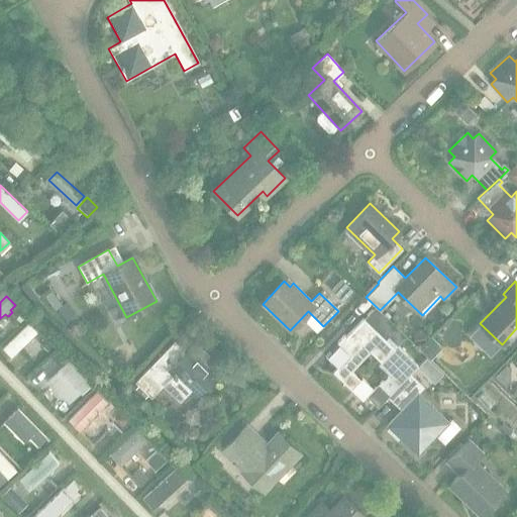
[(378,407),(388,397),(410,374),(417,367),(418,366),(389,337),(386,340),(364,319),(327,356),(337,367),(333,372),(352,390),(363,380),(352,370),(370,351),(381,363),(379,365),(388,374),(367,396),(378,407)]
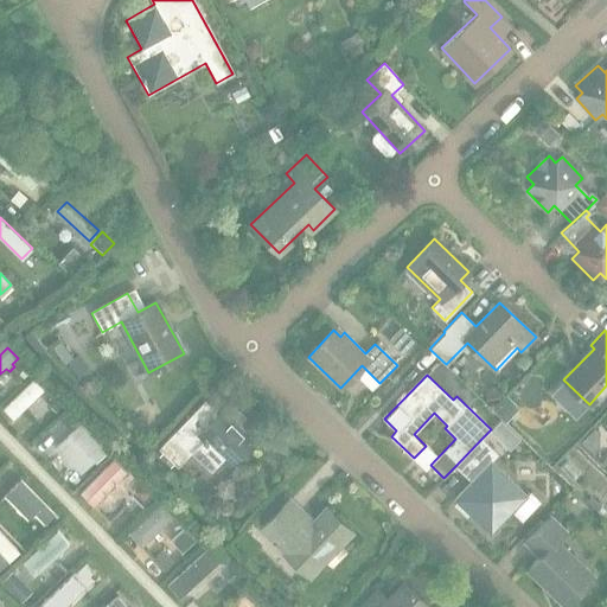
[(43,389),(33,378),(2,408),(13,419),(43,389)]
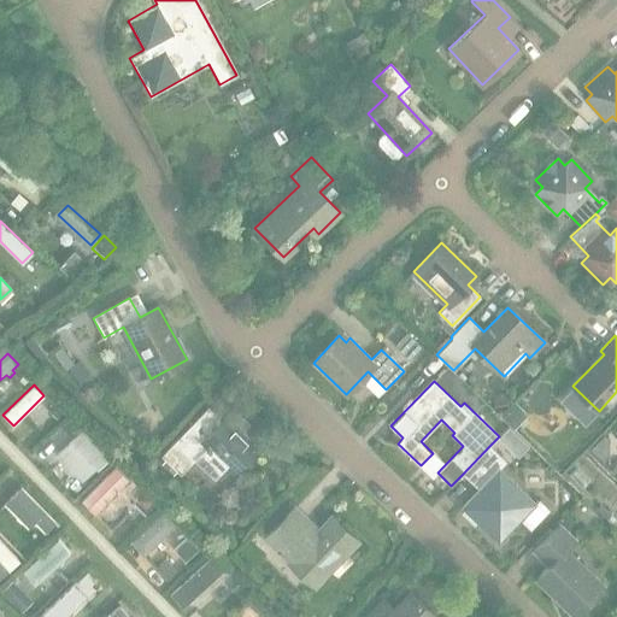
[(231,410),(222,421),(207,407),(162,457),(181,475),(207,447),(234,471),(257,447),(236,428),(244,421),(231,410)]
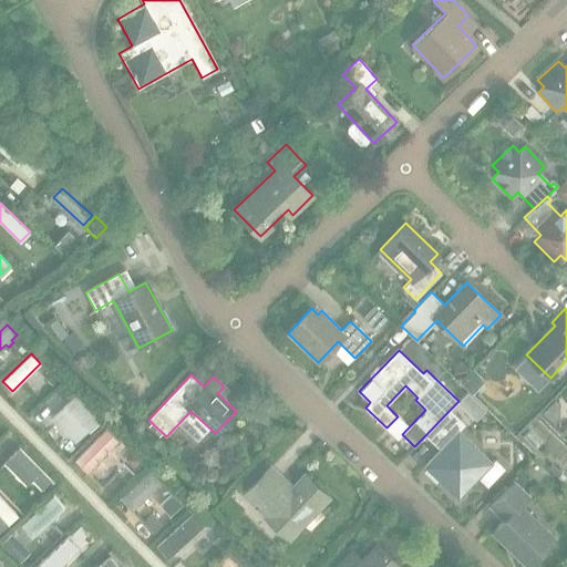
[(468,391),(459,401),(457,402),(464,408),(468,406),(476,399),(468,391)]
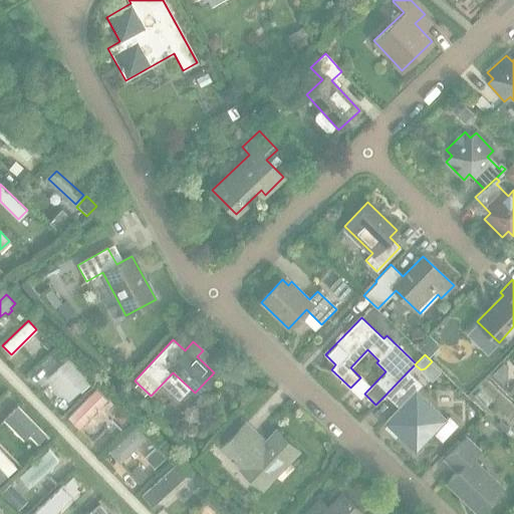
[(71,392),(87,376),(86,375),(89,372),(81,364),(77,368),(68,359),(57,370),(62,375),(59,379),(71,392)]
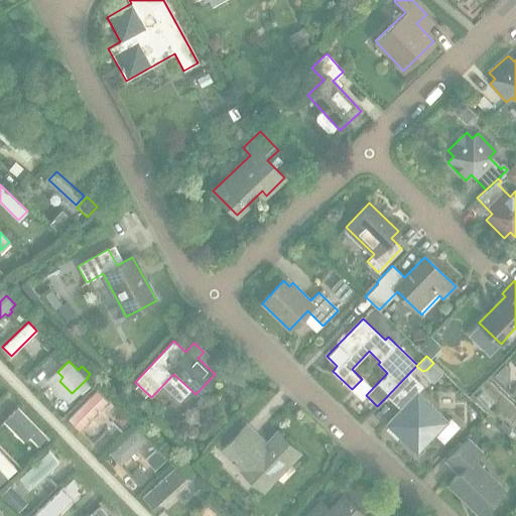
[(409,373),(387,396),(400,409),(386,423),(417,453),(433,434),(443,443),(460,426),(450,417),(447,420),(417,392),(422,386),(409,373)]
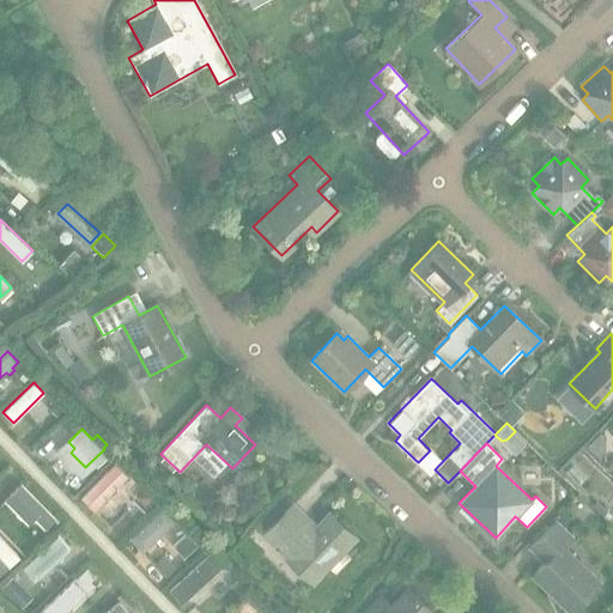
[(93,509),(127,475),(114,462),(80,497),(93,509)]
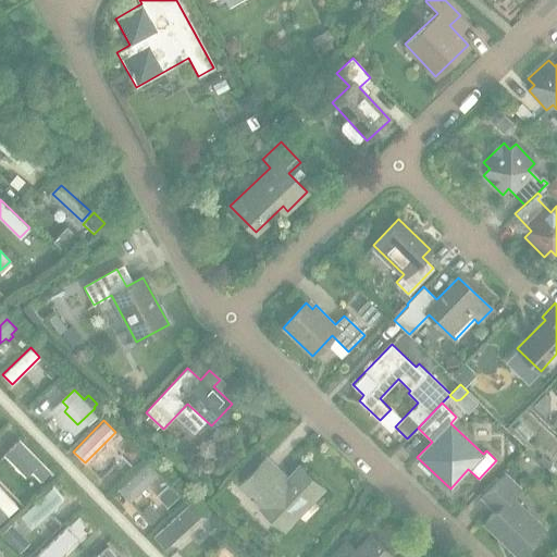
[(3,455),(24,477),(29,470),(39,480),(50,470),(20,438),(3,455)]
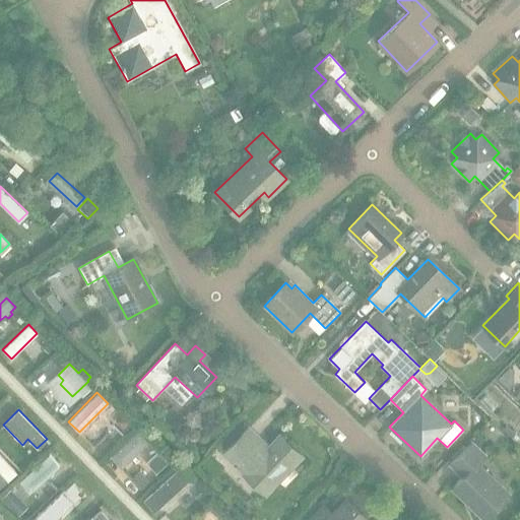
[(278,436),(267,447),(248,429),(222,454),(265,496),(302,458),(278,436)]
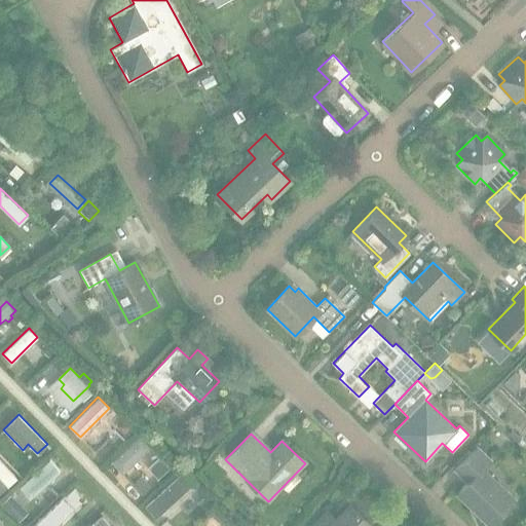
[(122,473),(150,447),(139,435),(111,461),(122,473)]
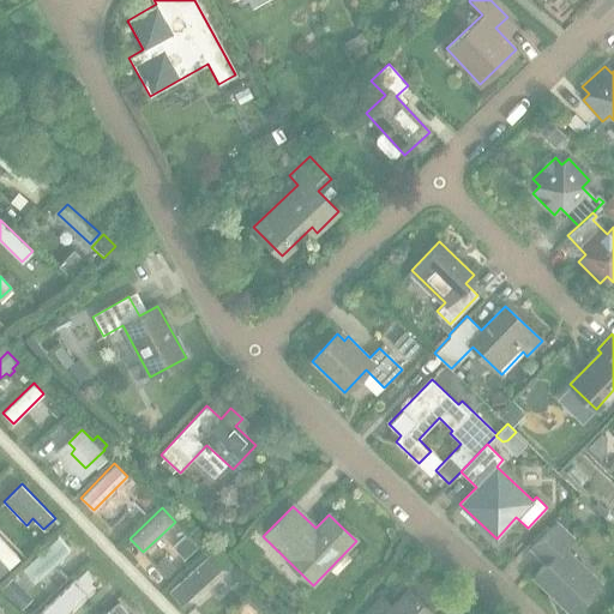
[(534,576),(571,613),(600,583),(563,548),(572,539),(557,523),(531,548),(546,563),(534,576)]
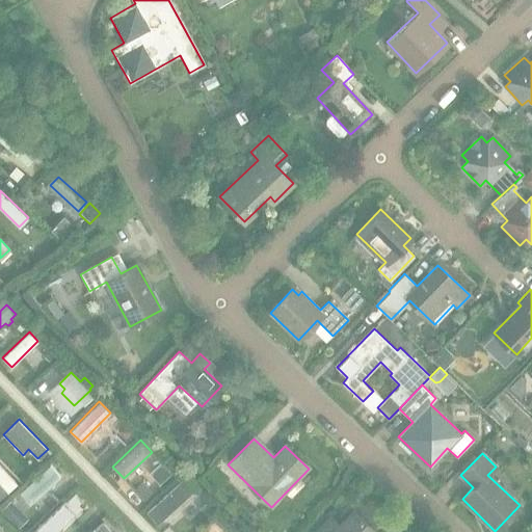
[(17,483),(0,464),(0,483),(7,491),(17,483)]
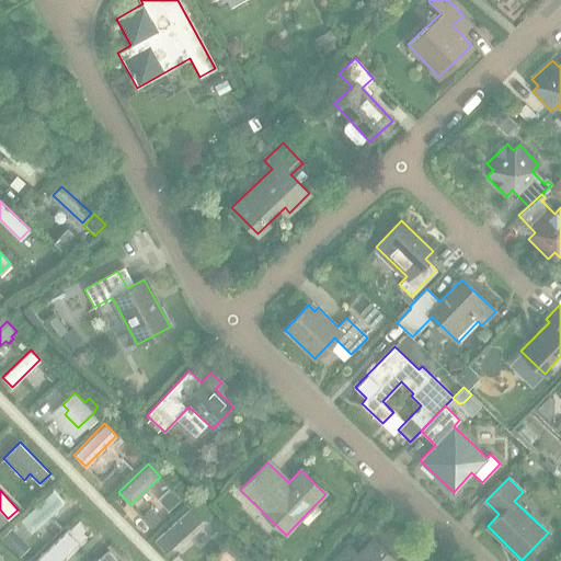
[(63,502),(53,491),(24,517),(34,528),(54,510),(57,514),(61,510),(58,506),(63,502)]
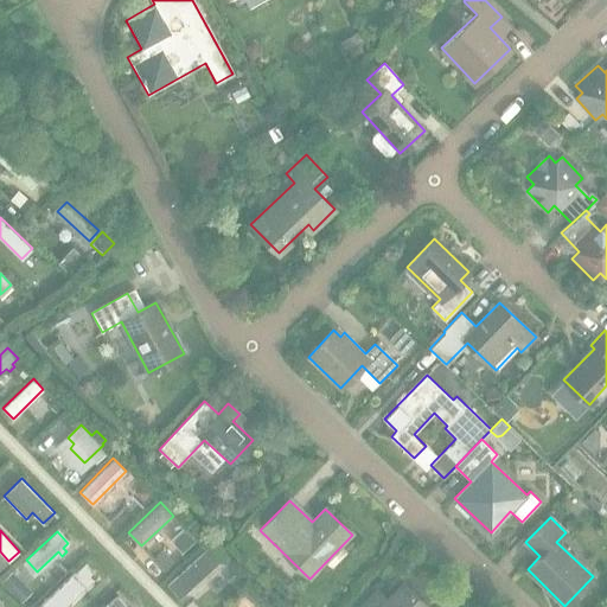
[(208,547),(167,585),(179,598),(219,560),(208,547)]
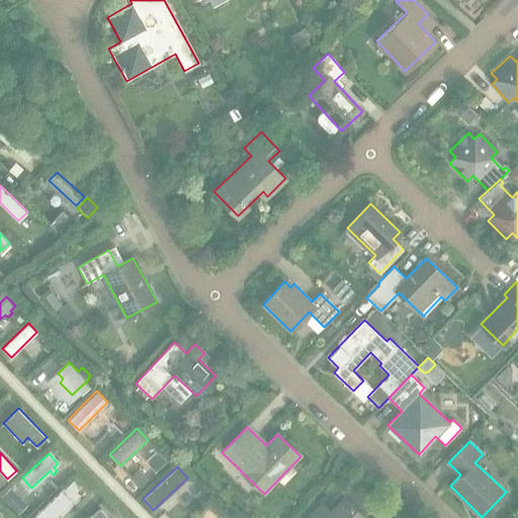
[(54,517),(73,499),(63,489),(32,517),(54,517)]
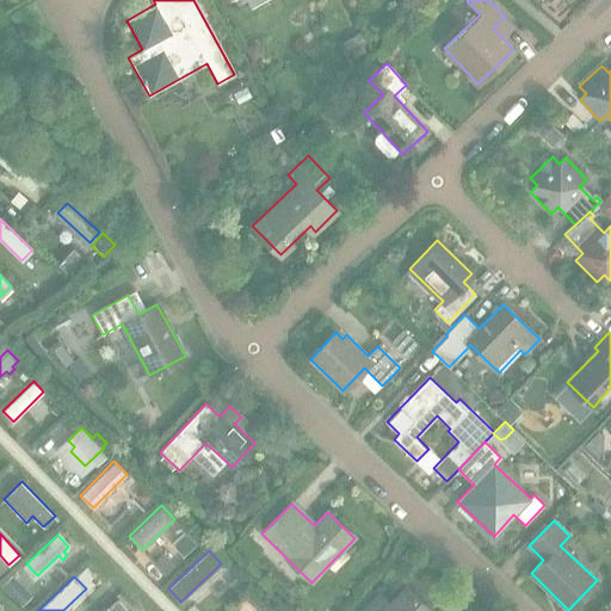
[(429,610),(406,588),(383,610),(429,610)]
